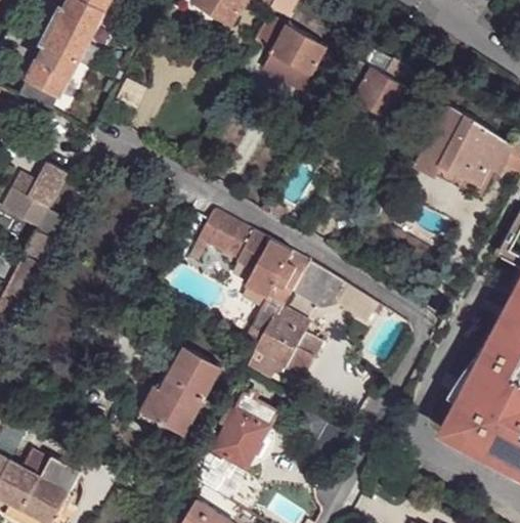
[(43,50),(23,95),(54,111),(107,0),(67,0),(61,11),(57,9),(40,48),(43,50)]
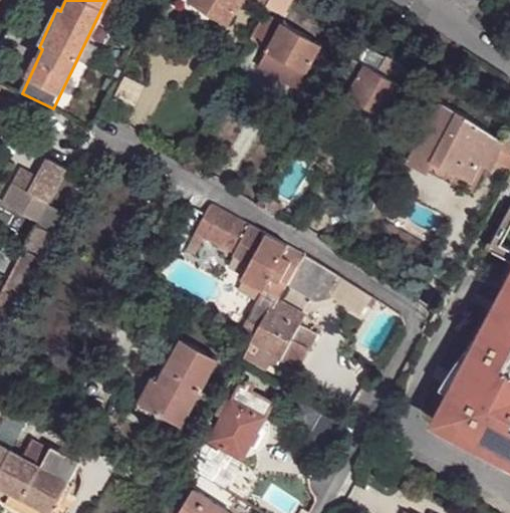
[(241,0),(190,0),(190,2),(228,23),(241,0)]
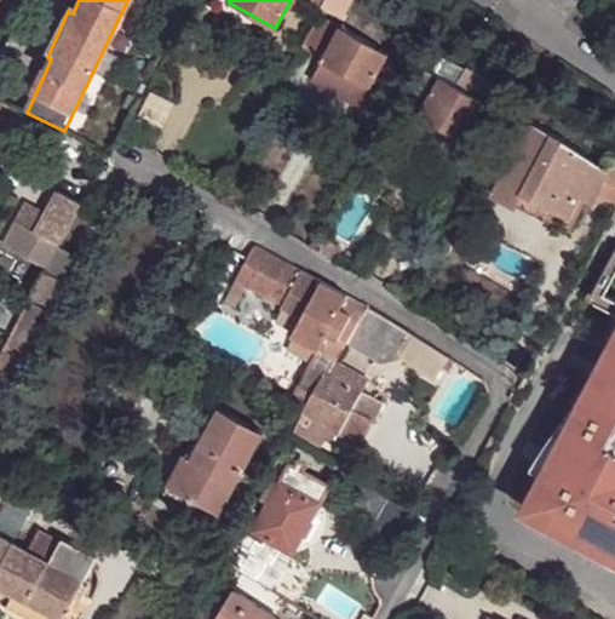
[(325,0),(322,5),(345,18),(355,0),(325,0)]
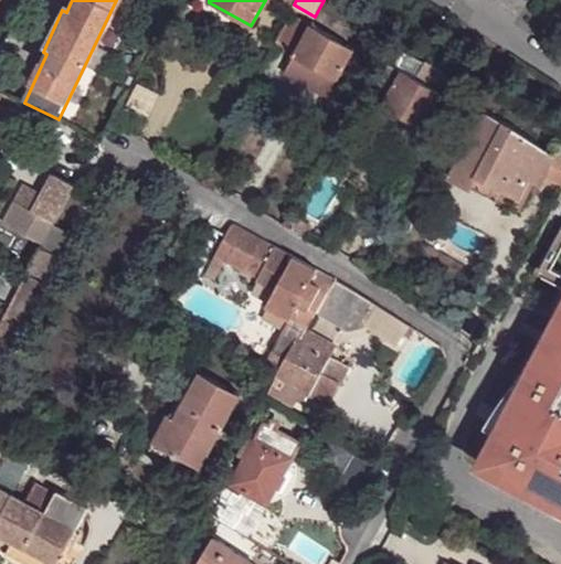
[(290,11),(274,43),(294,54),(311,23),(290,11)]
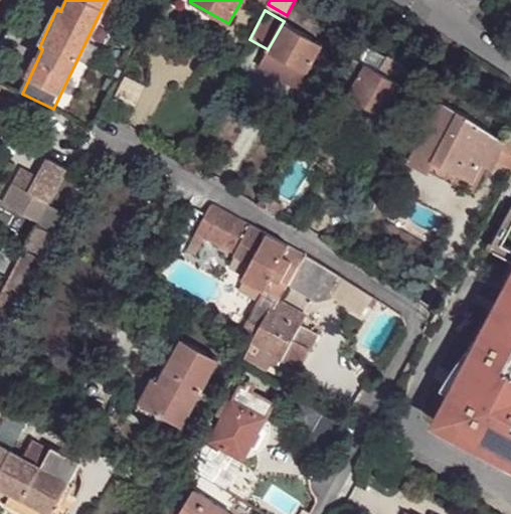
[(284,21),(268,49),(307,71),(321,42),(284,21)]
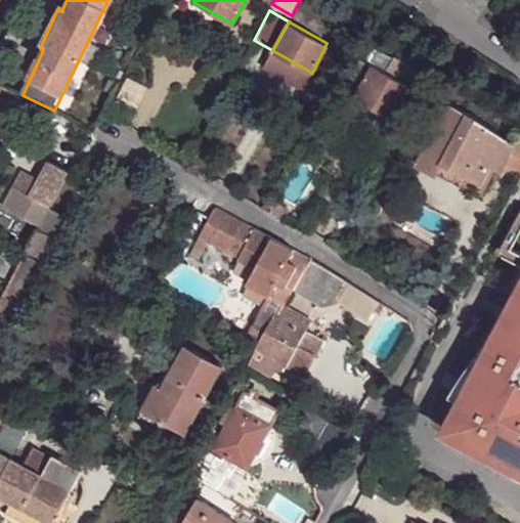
[(312,73),(272,50),(261,69),(302,91),(312,73)]
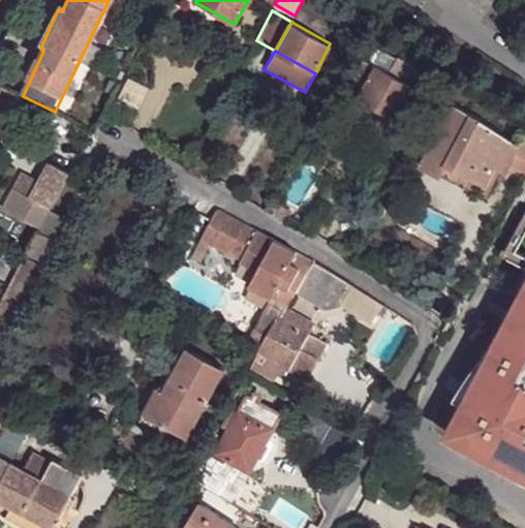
[(410,85),(374,64),(369,73),(358,67),(347,87),(358,93),(358,96),(394,115),(410,85)]
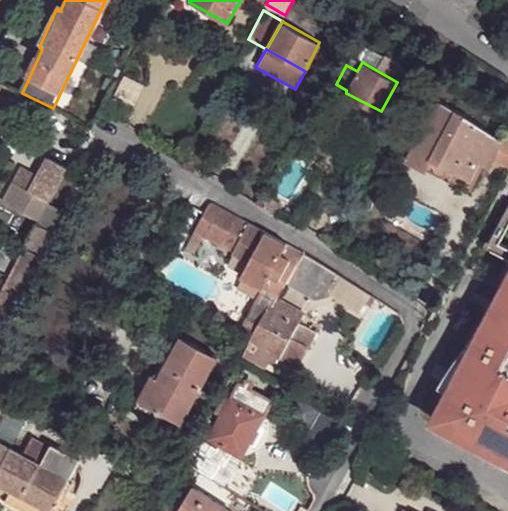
[(429,92),(421,87),(421,89),(415,101),(422,105),(429,92)]
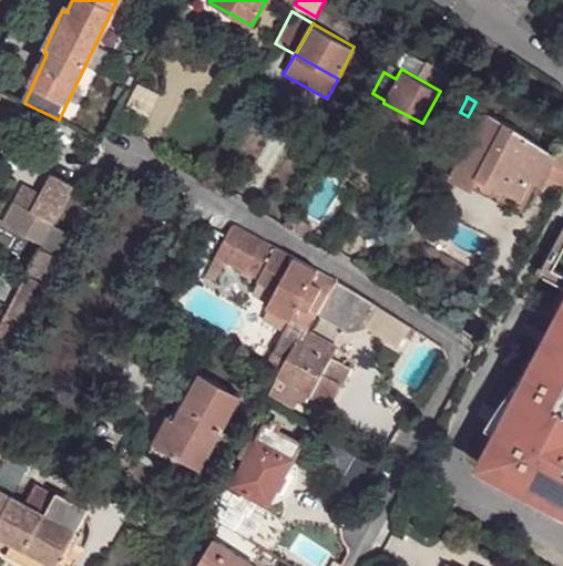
[(449,182),(469,192),(476,179),(518,202),(528,183),(538,188),(540,182),(554,156),(509,127),(484,116),(449,182)]
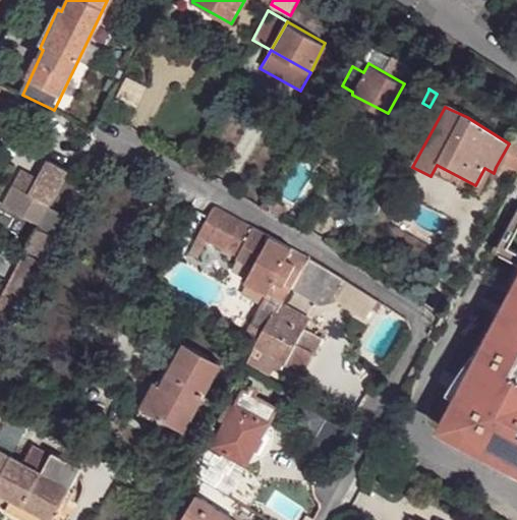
[(509,143),(496,167),(501,170),(514,147),(509,143)]
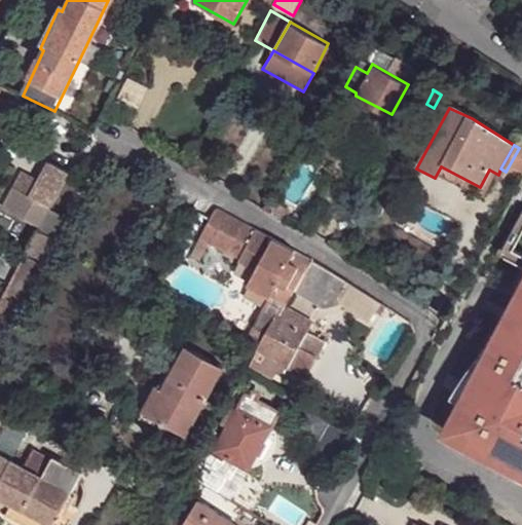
[(520,180),(521,177),(521,146),(520,146),(519,148),(506,172),(520,180)]
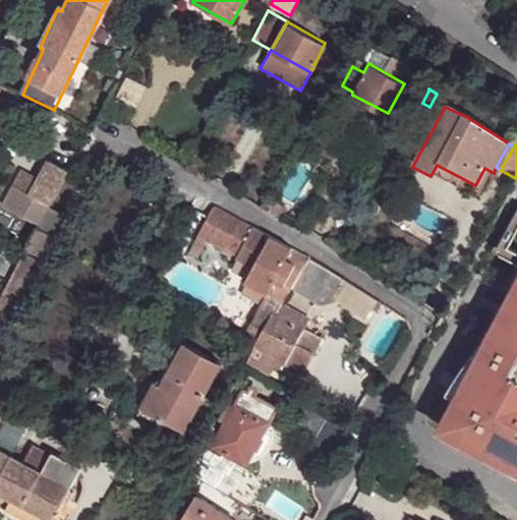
[(51,207),(69,171),(49,161),(39,179),(21,170),(3,205),(41,224),(51,207)]
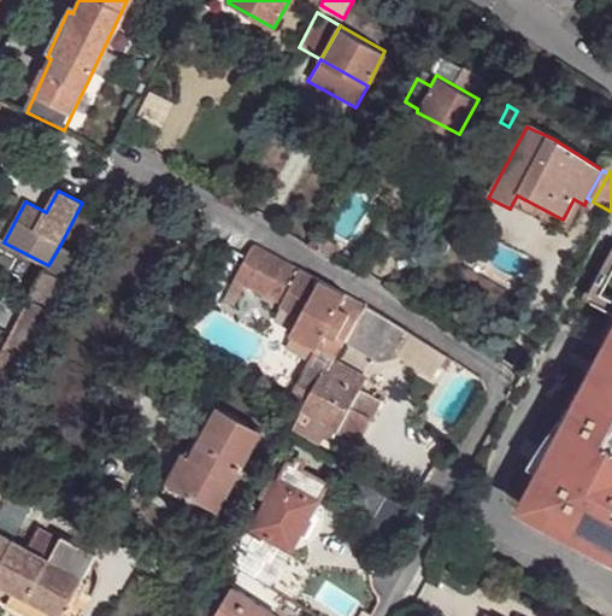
[(517,195),(510,209),(557,233),(563,220),(517,195)]
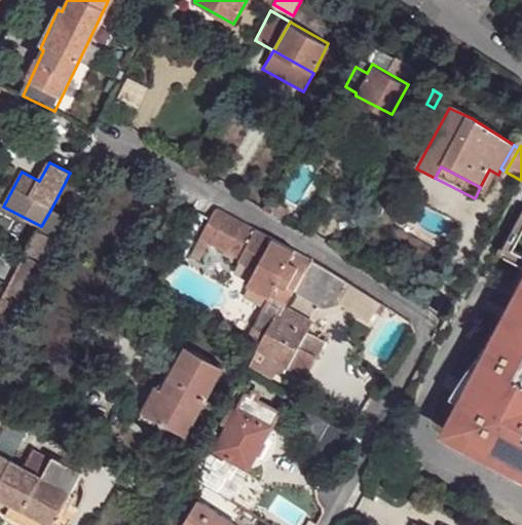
[(397,198),(390,210),(402,215),(408,203),(397,198)]
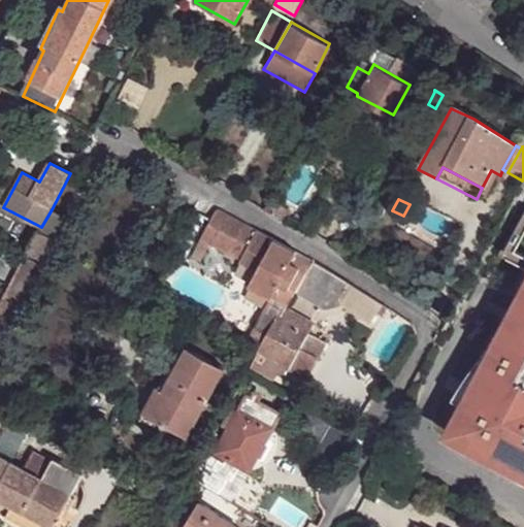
[(268,200),(262,210),(283,222),(289,211),(268,200)]
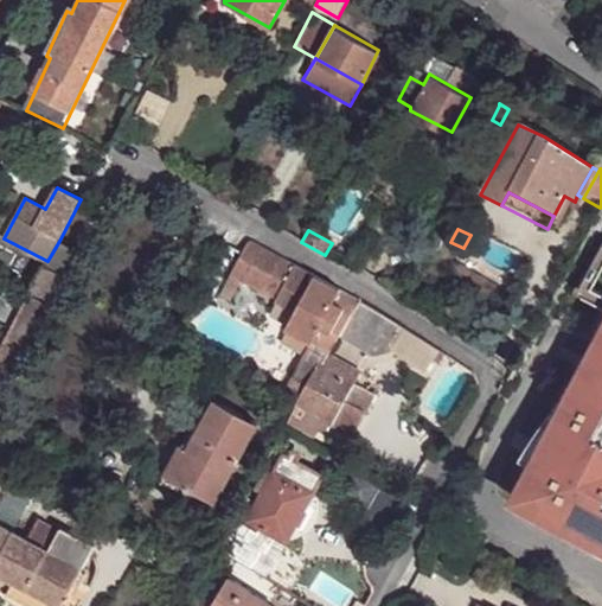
[(76,249),(59,241),(47,261),(44,266),(62,275),(76,249)]
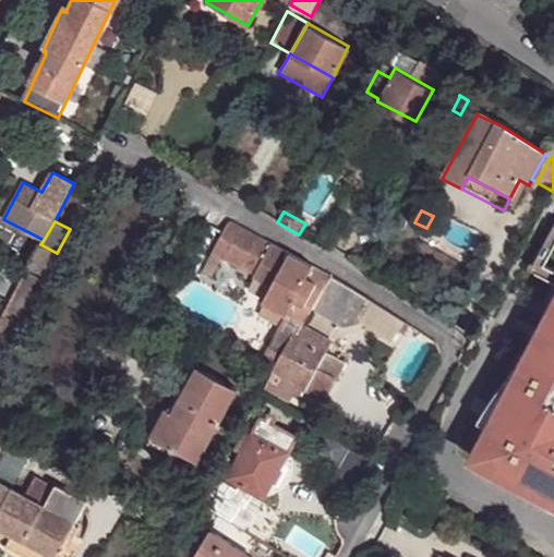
[(237,228),(228,222),(212,254),(241,270),(250,255),(261,262),(252,279),(268,288),(260,303),(300,325),(303,321),(310,309),(321,288),(305,279),(311,268),(268,245),(253,237),(237,228)]
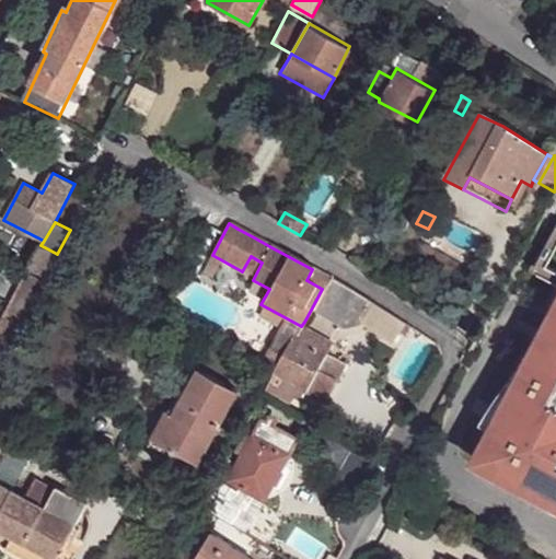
[(555,281),(555,269),(547,265),(555,247),(555,224),(532,268),(555,281)]
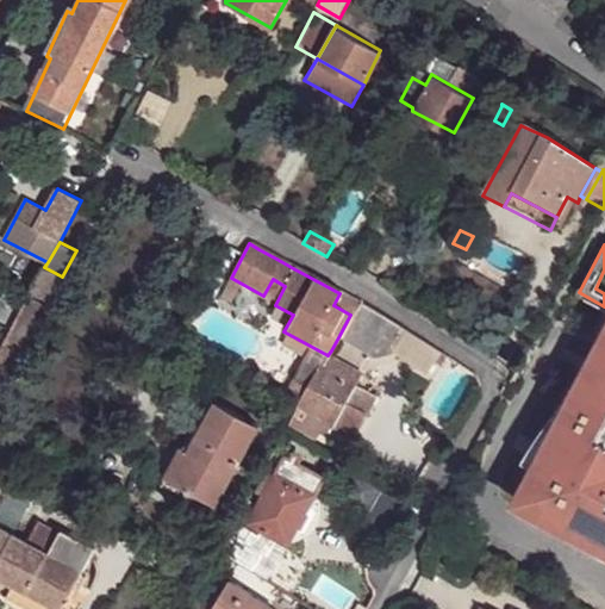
[(62,277),(44,267),(11,331),(1,347),(0,349),(0,390),(49,302),(62,277)]
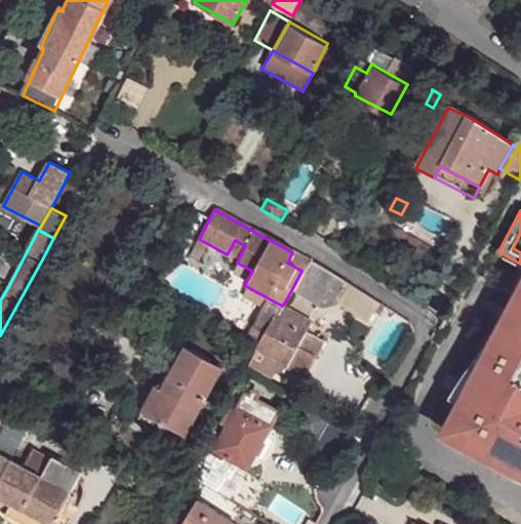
[(302,271),(291,290),(308,299),(324,270),(308,260),(302,271)]
